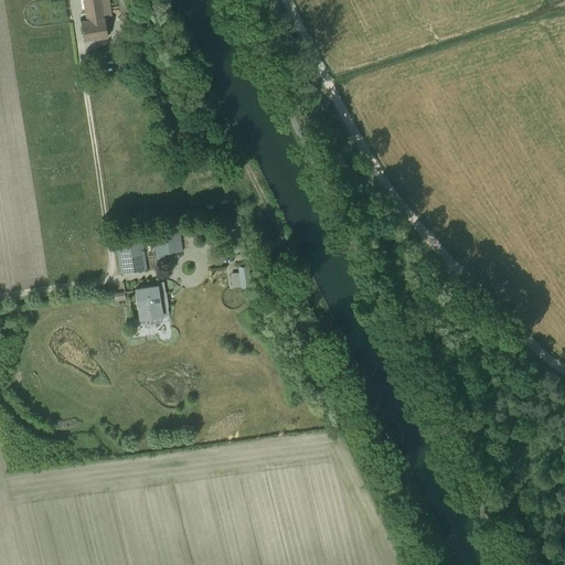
[(84,41),(108,38),(105,18),(112,17),(108,0),(83,0),(86,19),(81,20),(84,41)]
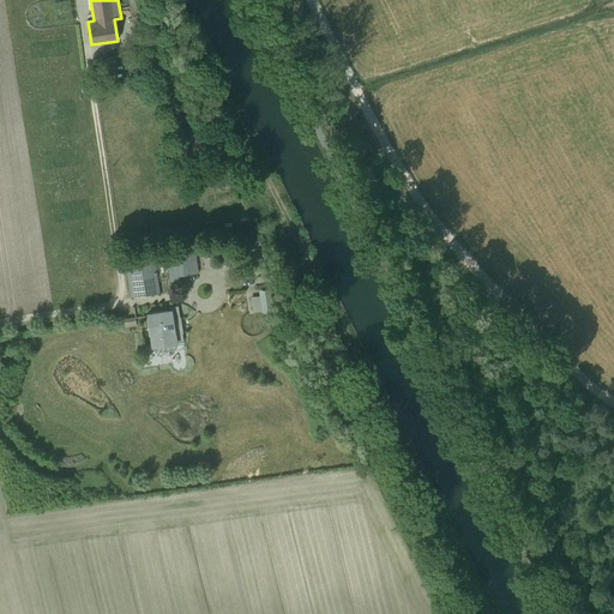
[(179,276),(198,272),(193,242),(164,246),(170,287),(180,286),(179,276)]
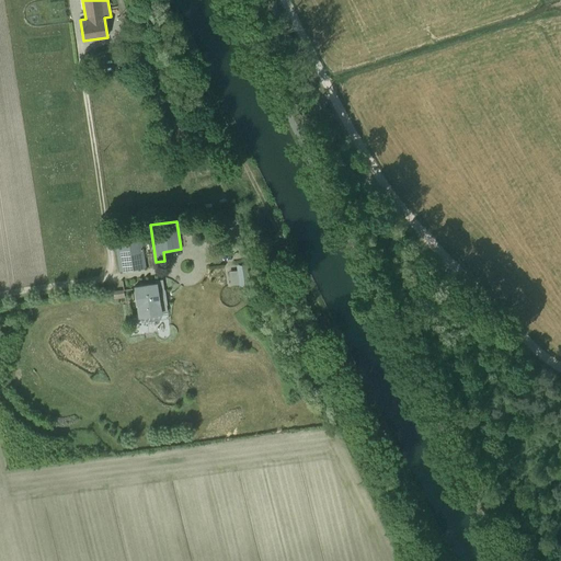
[(119,271),(145,267),(139,228),(114,231),(119,271)]
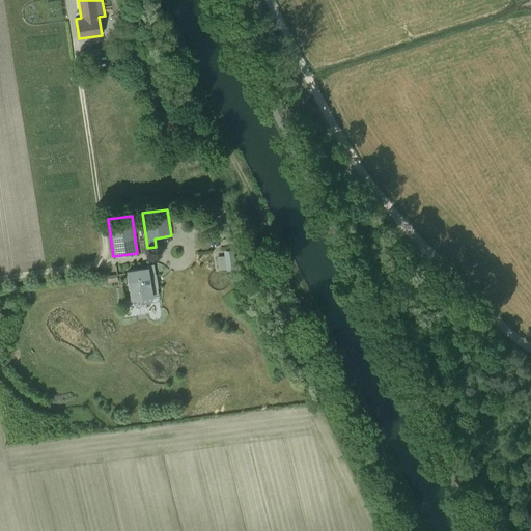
[(226,272),(235,271),(233,251),(223,252),(224,256),(217,257),(218,271),(225,270),(226,272)]
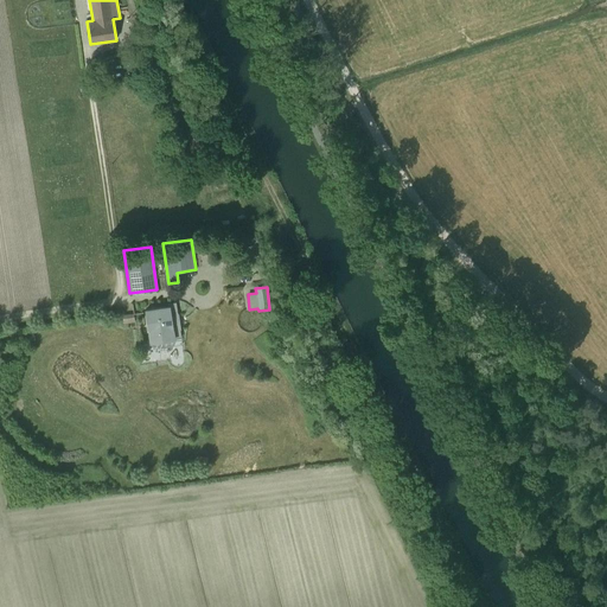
[(167,346),(181,344),(179,330),(180,330),(178,313),(177,313),(176,301),(167,304),(167,306),(145,310),(149,343),(152,342),(153,349),(160,347),(160,352),(167,351),(167,346)]
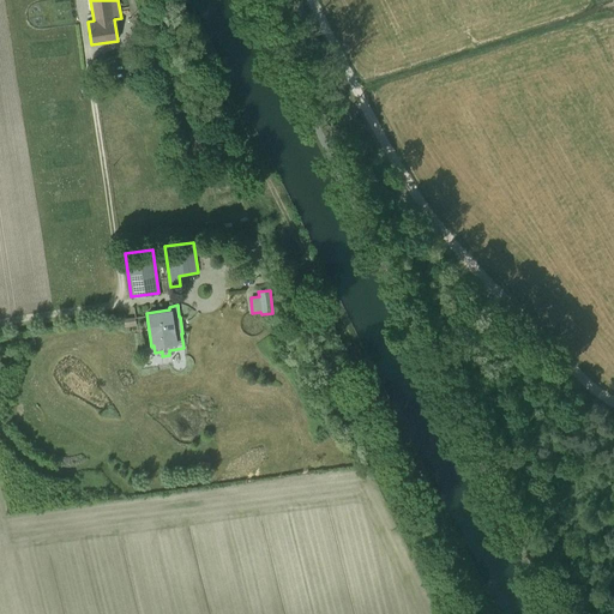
[(124,327),(136,326),(134,318),(122,319),(124,327)]
